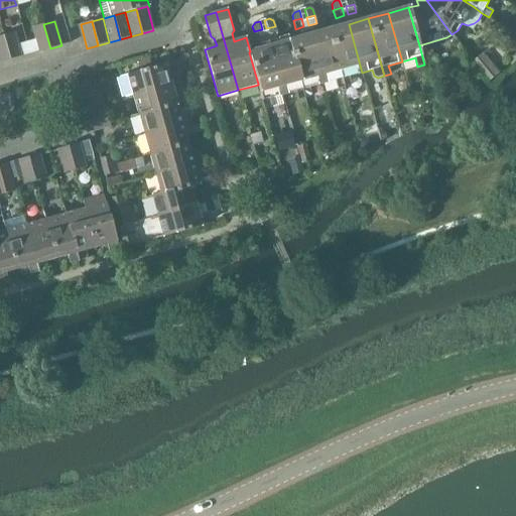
[(38,51),(50,48),(43,24),(32,28),(35,39),(38,51)]
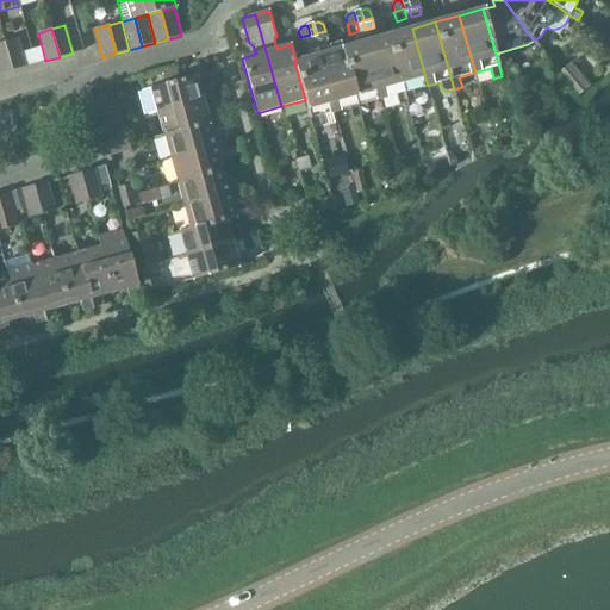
[(388,35),(408,103),(415,100),(412,91),(428,86),(412,29),(388,35)]
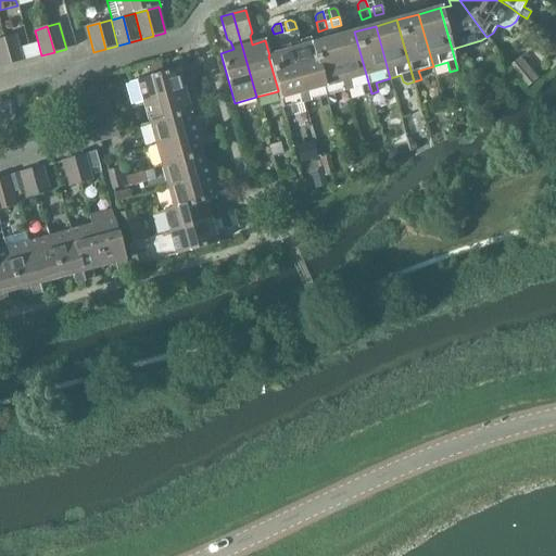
[(297,28),(287,30),(290,39),(299,37),(297,28)]
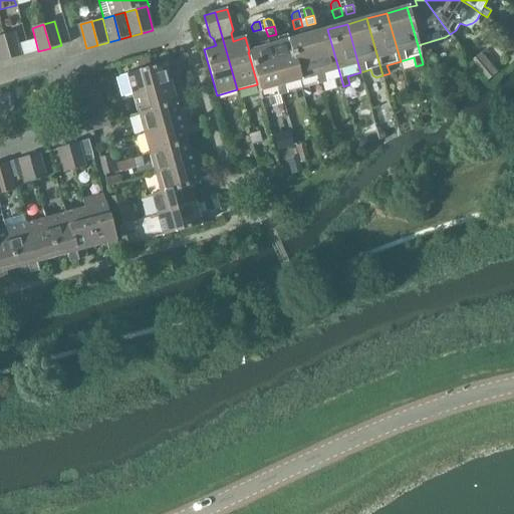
[(261,29),(253,31),(255,40),(263,37),(261,29)]
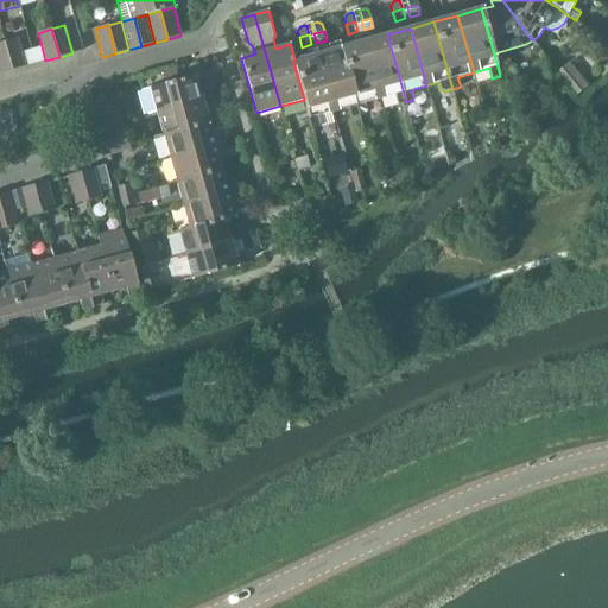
[(396,94),(398,105),(406,102),(387,35),(365,42),(380,99),(396,94)]
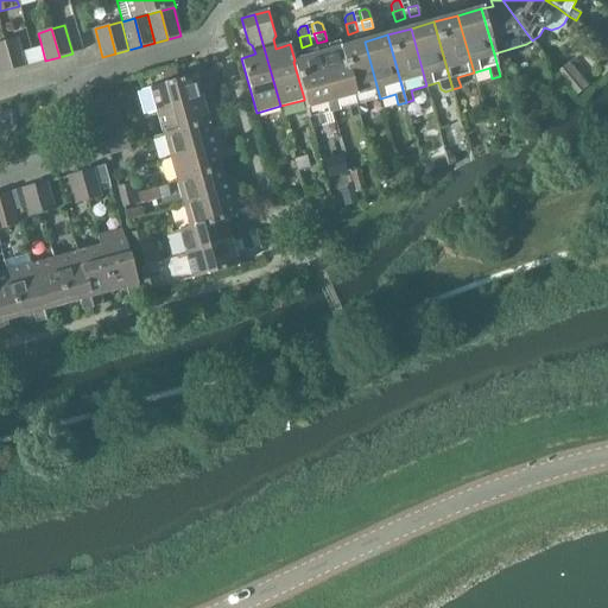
[(12,70),(25,67),(21,52),(18,38),(5,43),(12,70)]
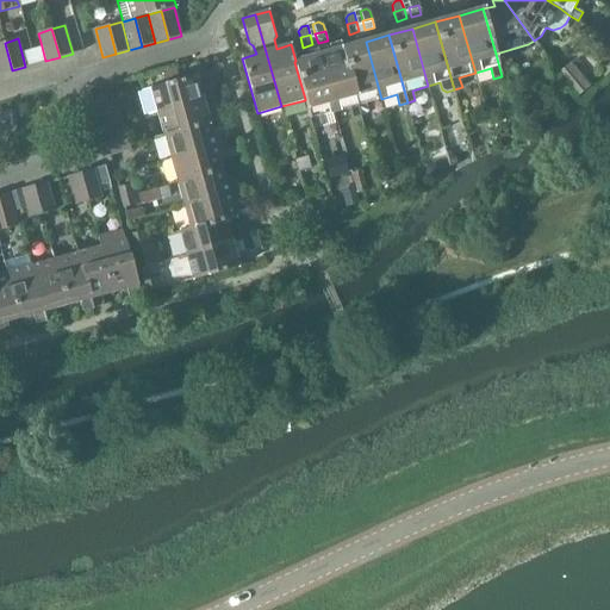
[(342,48),(361,116),(368,113),(366,104),(381,99),(366,42),(342,48)]
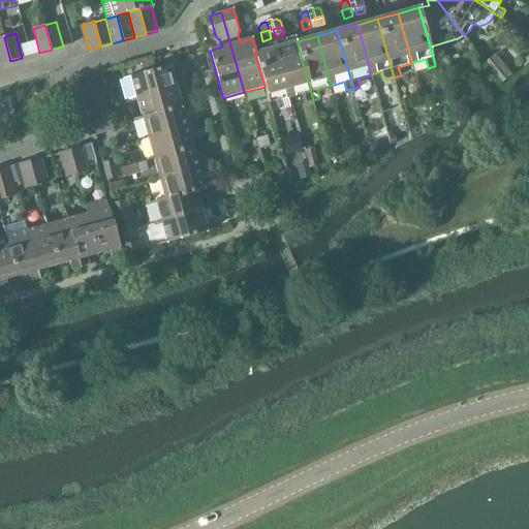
[(0,63),(10,61),(4,37),(0,37),(0,63)]
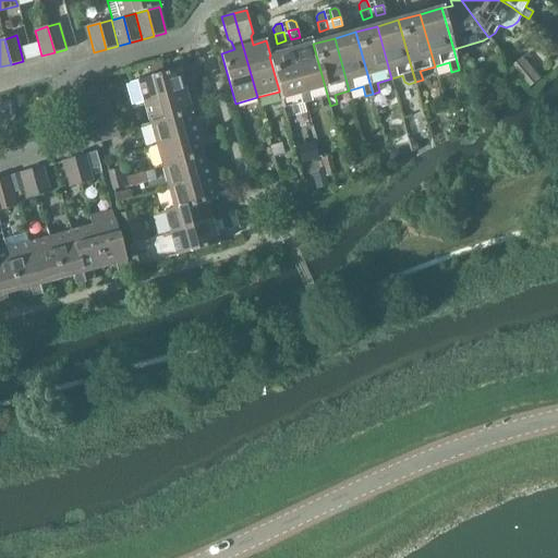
[(38,43),(28,45),(33,59),(41,56),(38,43)]
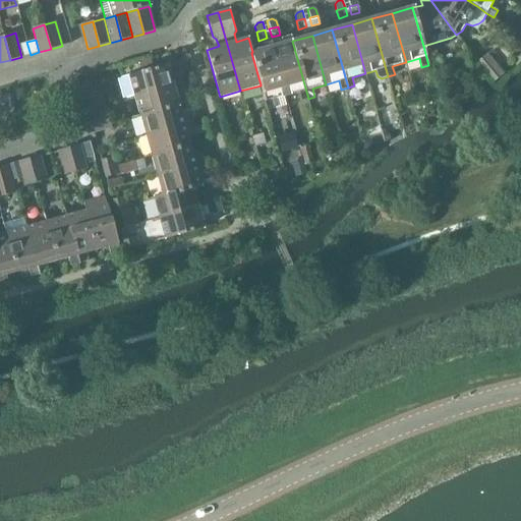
[(299,92),(301,101),(308,99),(292,41),(272,47),(286,96),(299,92)]
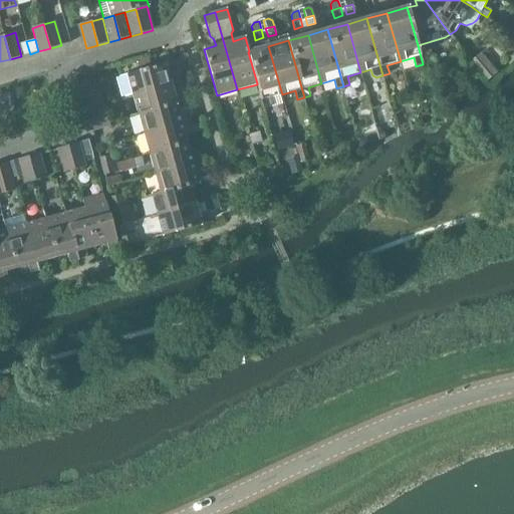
[(26,41),(18,44),(21,56),(30,54),(26,41)]
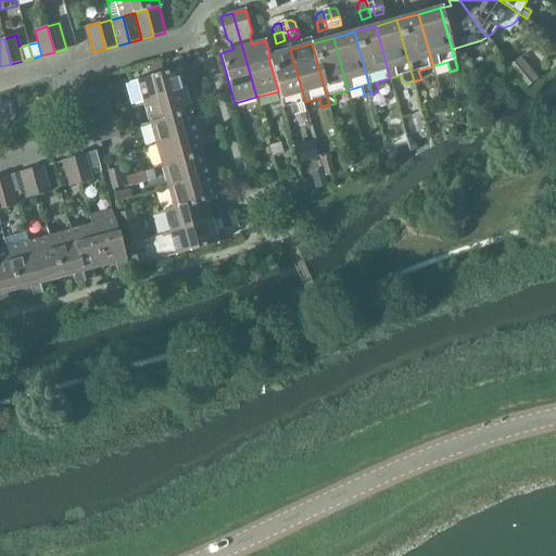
[(293,115),(290,106),(305,102),(290,50),(269,55),(268,57),(278,90),(278,91),(285,117),(293,115)]
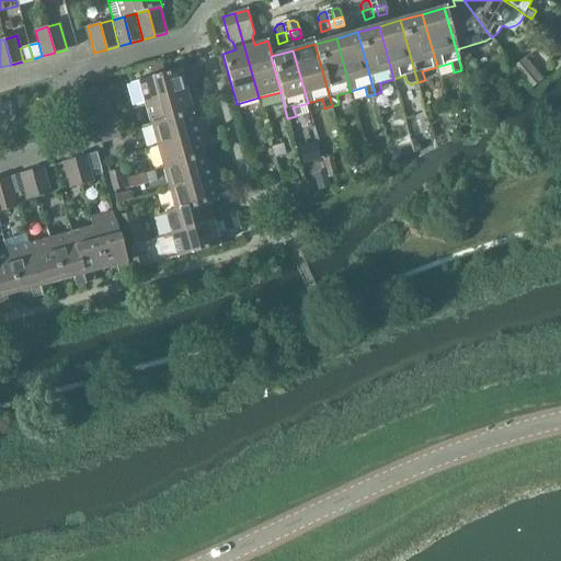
[(145,103),(196,89),(193,80),(184,82),(181,69),(139,81),(132,83),(137,105),(145,103)]
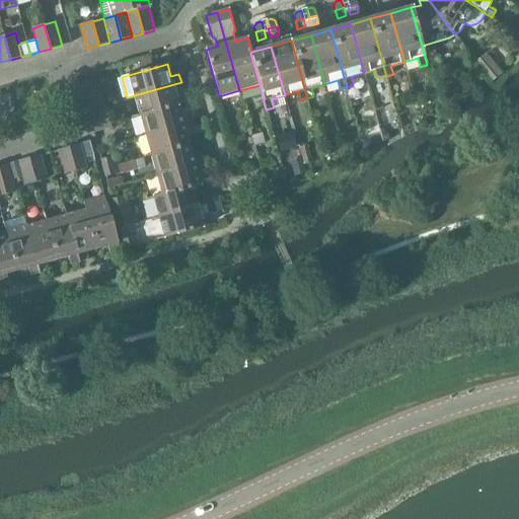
[(492,65),(484,71),(491,80),(499,74),(492,65)]
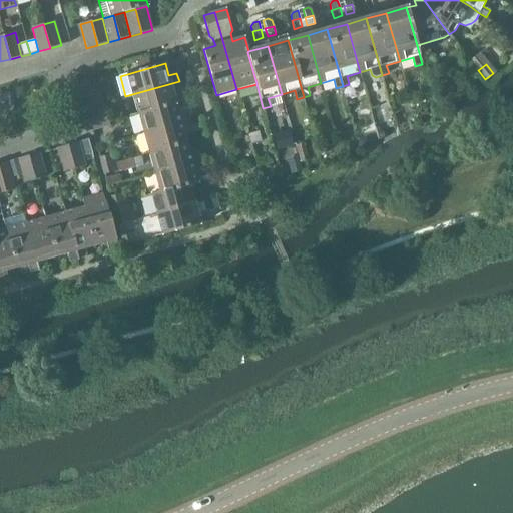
[(138,114),(176,104),(173,93),(181,90),(179,81),(132,94),(138,114)]
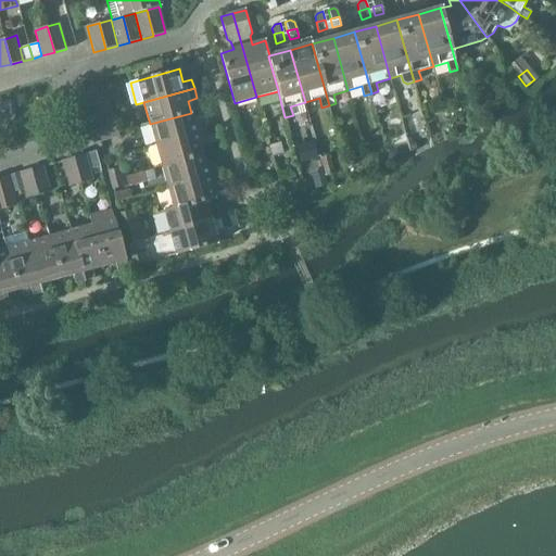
[(84,109),(110,101),(106,89),(80,96),(84,109)]
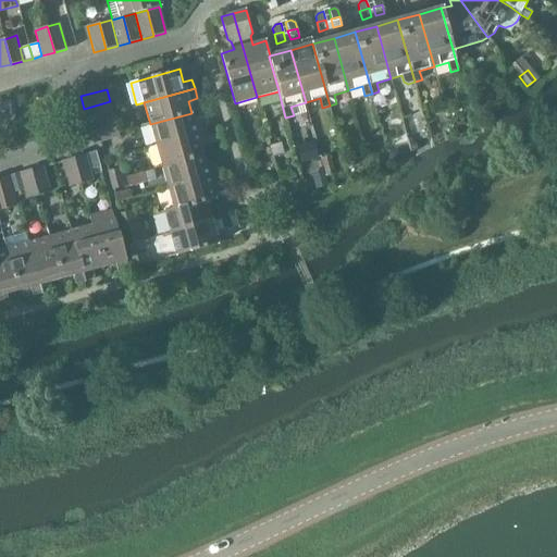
[(489,91),(475,97),(481,109),(494,103),(489,91)]
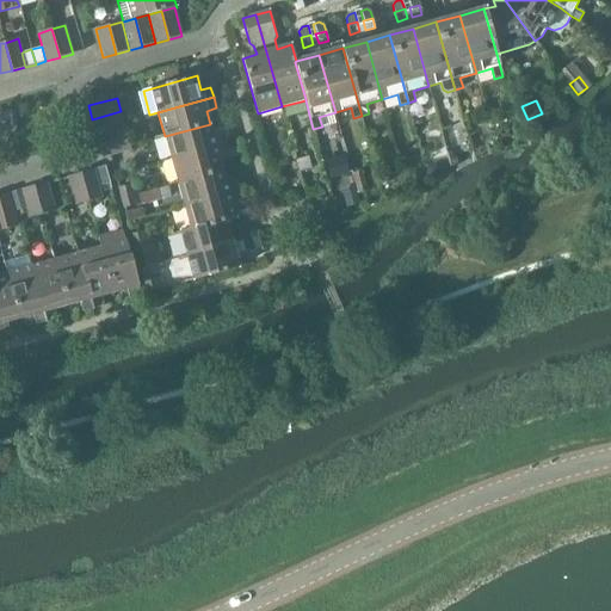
[(96,131),(124,124),(121,111),(92,119),(96,131)]
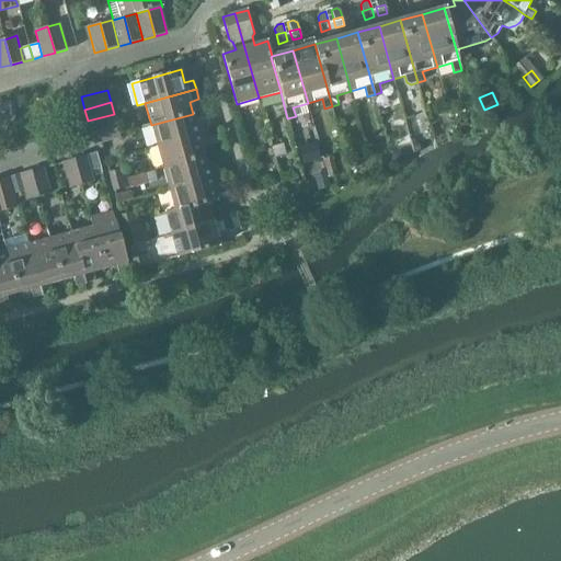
[(407,103),(392,106),(398,130),(412,127),(407,103)]
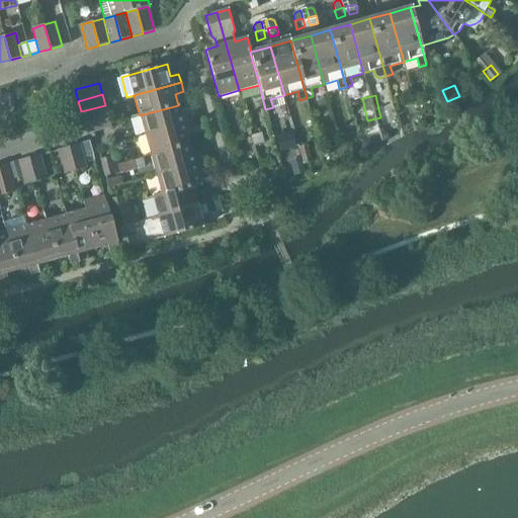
[(81,111),(84,122),(108,116),(105,105),(81,111)]
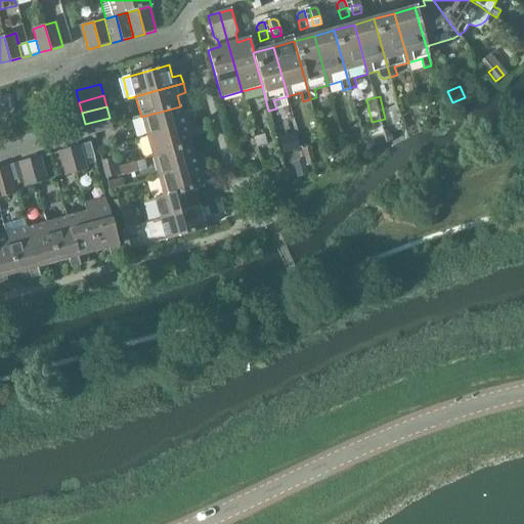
[(146,137),(194,124),(191,115),(183,117),(180,106),(141,117),(146,137)]
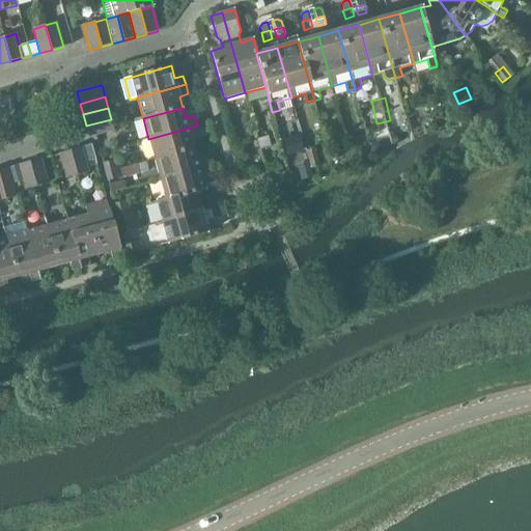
[(111,119),(86,126),(89,137),(114,131),(111,119)]
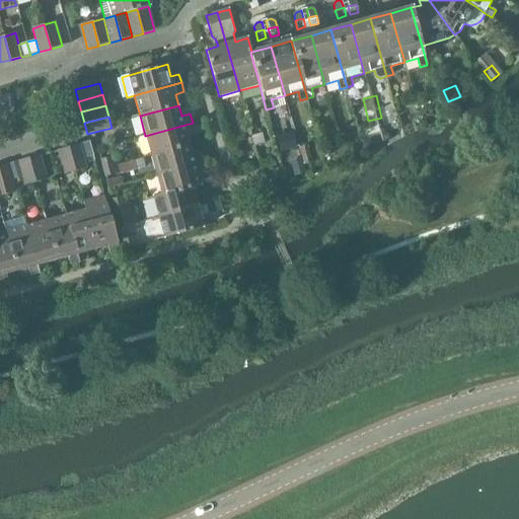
[(193,123),(145,136),(151,155),(190,145),(187,134),(195,132),(193,123)]
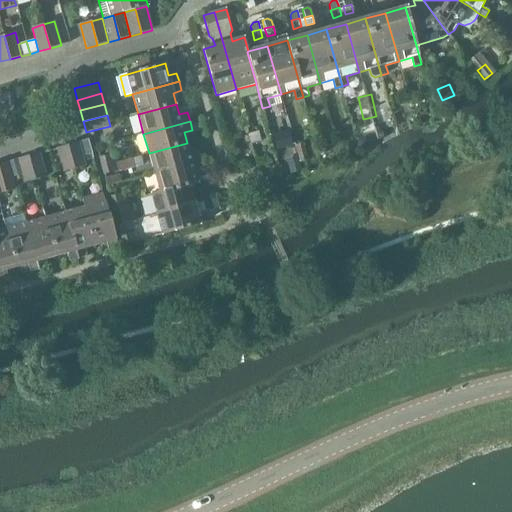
[(378,127),(375,128),(378,140),(384,139),(382,133),(380,133),(378,127)]
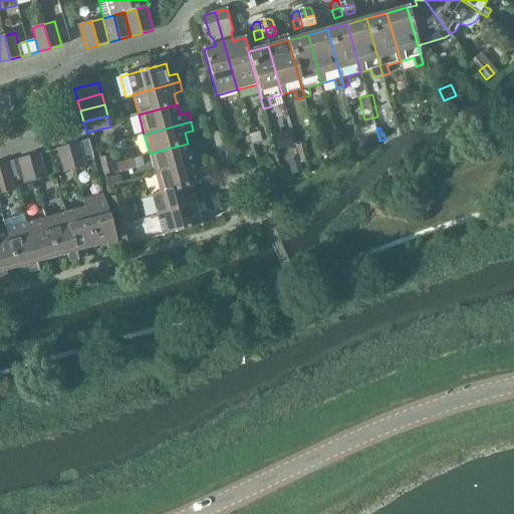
[(257,133),(250,135),(253,146),(260,143),(257,133)]
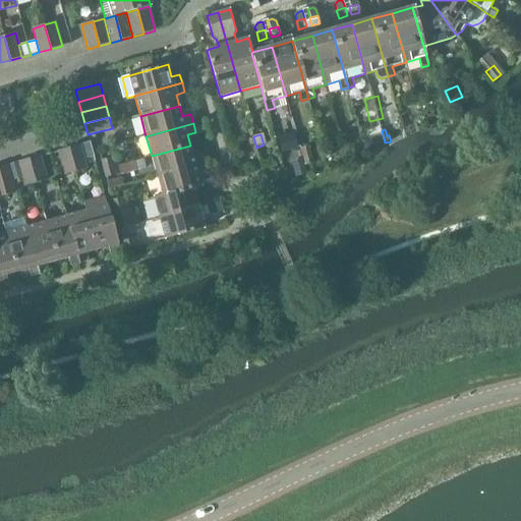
[(371,140),(364,142),(366,152),(374,150),(371,140)]
